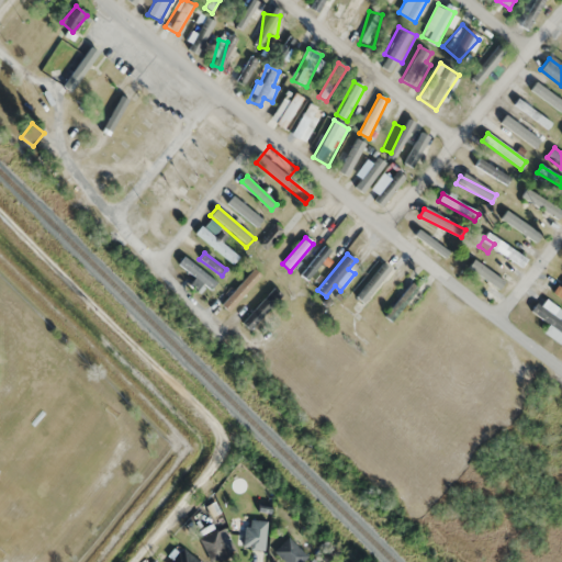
[(390,270),(382,265),(360,293),(368,299),(390,270)]
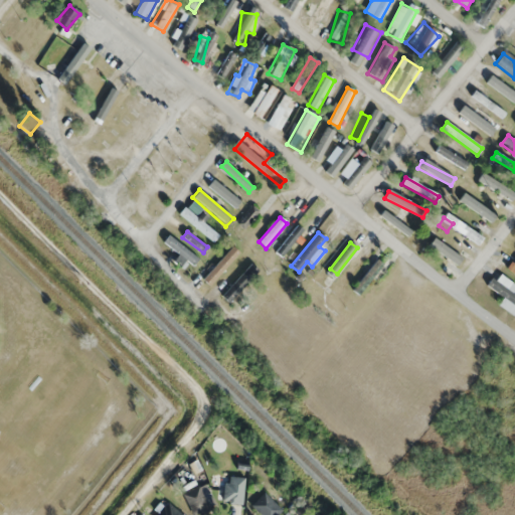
[(443,265),(454,273),(462,263),(451,254),(443,265)]
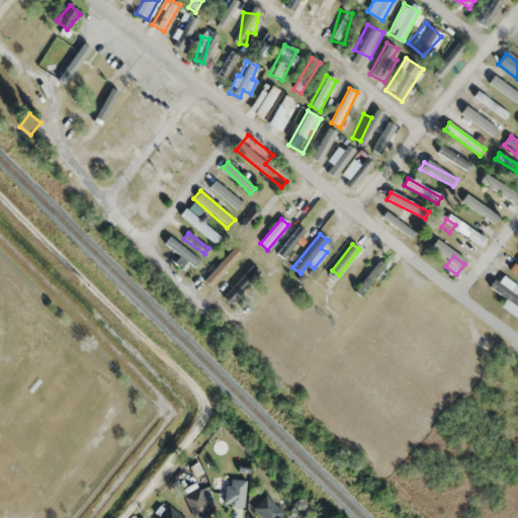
[(366,290),(374,280),(379,284),(389,272),(376,262),(359,284),(366,290)]
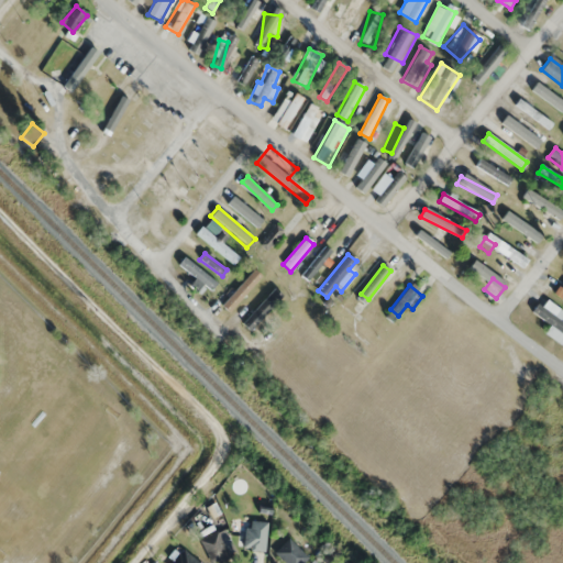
[(542,307),(560,319),(562,313),(562,312),(547,300),(542,307)]
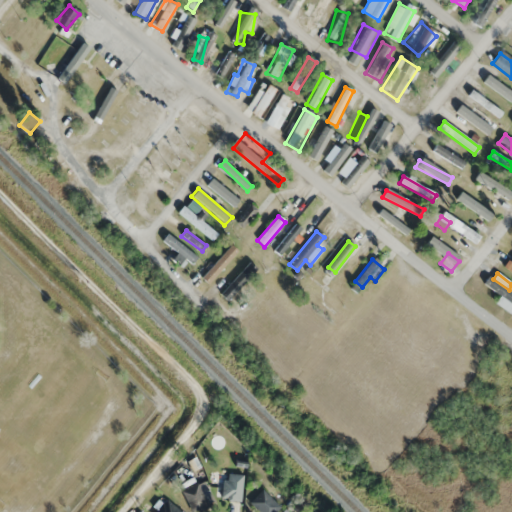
[(244,476),(226,473),(221,500),(239,503),(244,476)]
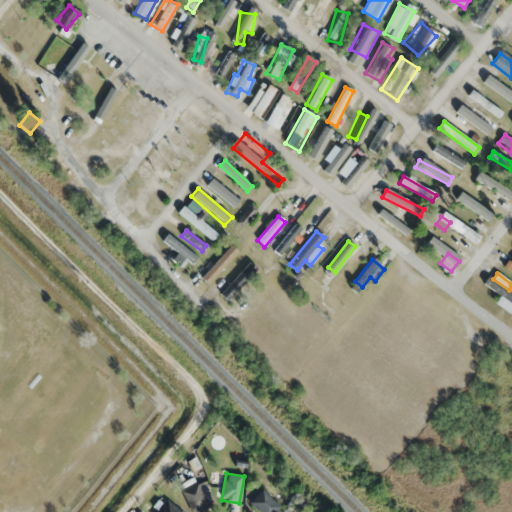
[(186,510),(209,510),(209,486),(186,486),(186,510)]
